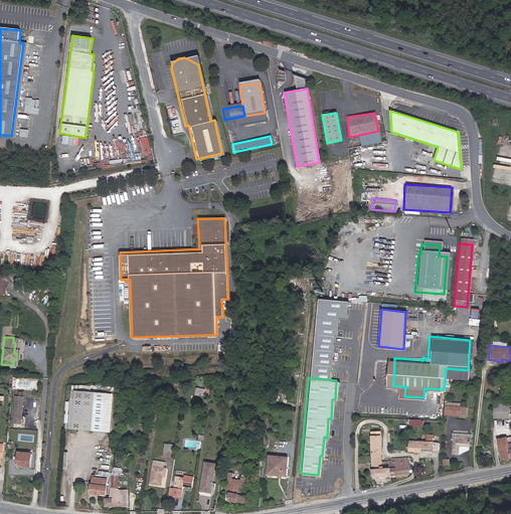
[(392,385),(393,380),(382,380),(381,389),(390,390),(390,388),(393,388),(393,390),(400,390),(400,386),(392,385)]
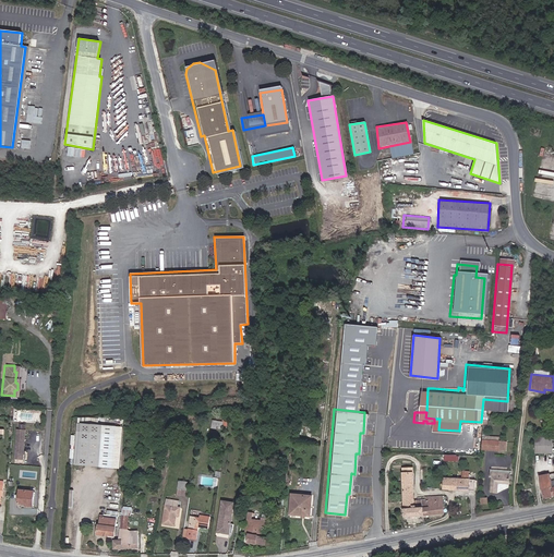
[(113,468),(117,427),(98,425),(98,419),(89,419),(79,419),(75,465),(113,468)]
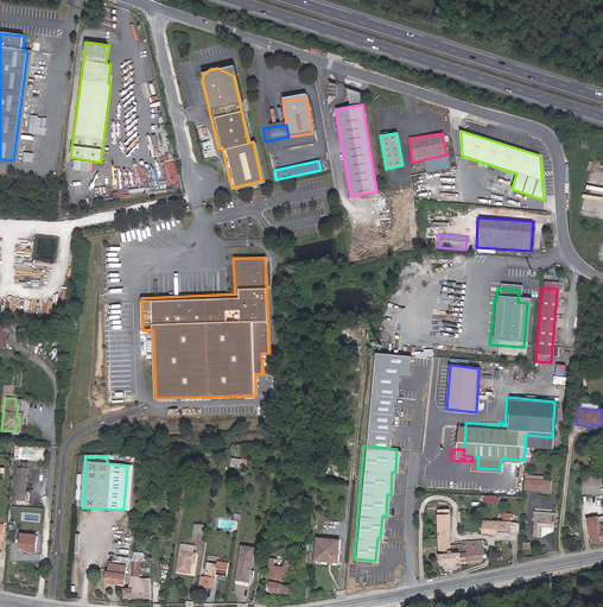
[(592,481),(602,480),(601,463),(591,465),(592,481)]
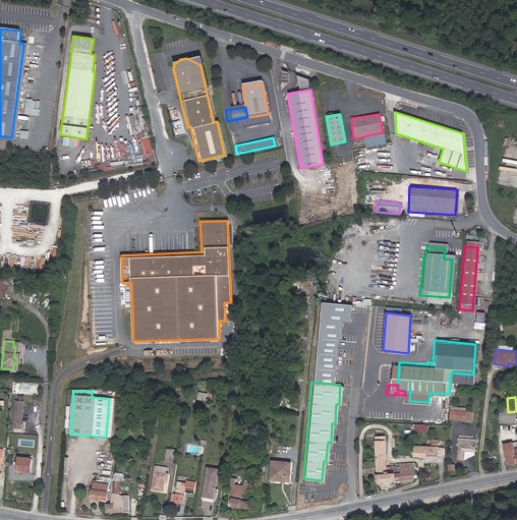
[(502,413),(508,412),(507,398),(500,399),(502,413)]
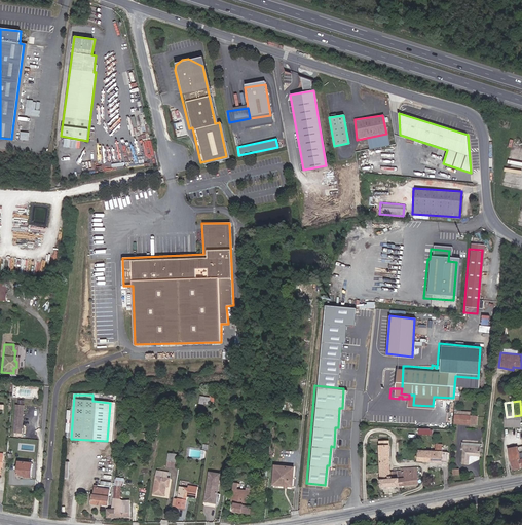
[(23,405),(14,404),(11,432),(21,433),(23,405)]
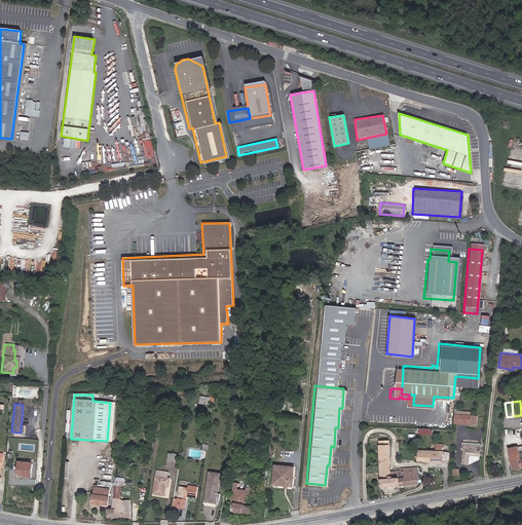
[(477,415),(453,414),(452,424),(476,426),(477,415)]
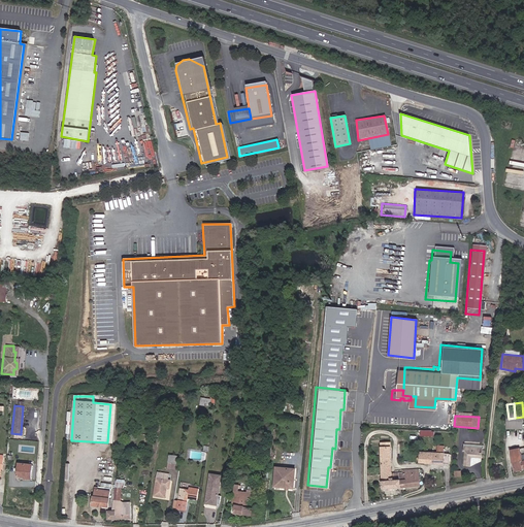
[(481,443),(462,441),(461,452),(462,452),(461,466),(468,466),(469,457),(480,458),(481,443)]
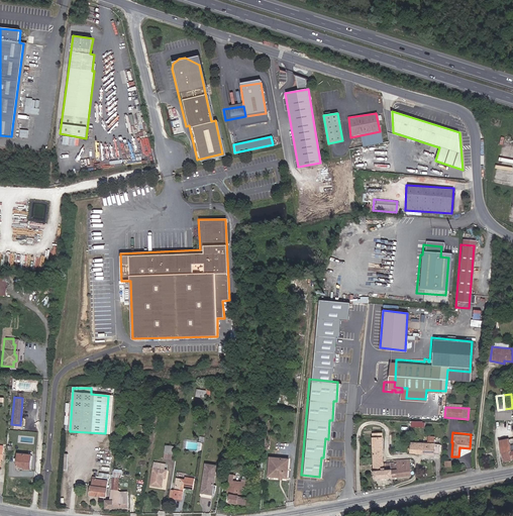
[(426,442),(409,442),(409,452),(433,454),(433,435),(426,435),(426,442)]
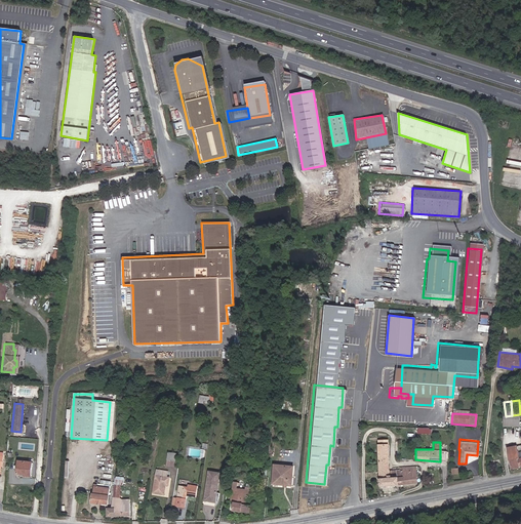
[(520,442),(502,446),(506,460),(507,470),(520,466),(520,442)]
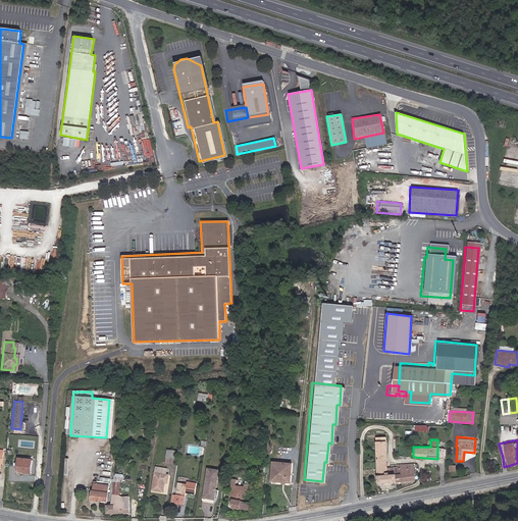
[(32,459),(16,458),(15,471),(22,472),(22,474),(31,474),(32,459)]
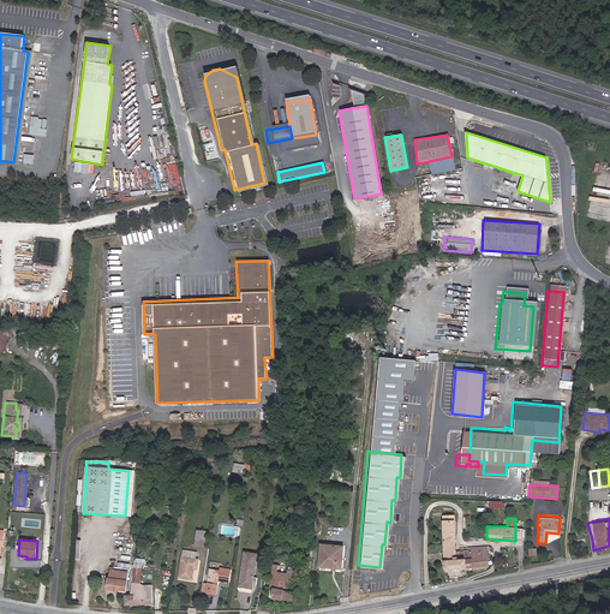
[(464,559),(443,560),(443,570),(486,566),(484,544),(465,546),(465,549),(455,550),(455,556),(464,554),(464,559)]
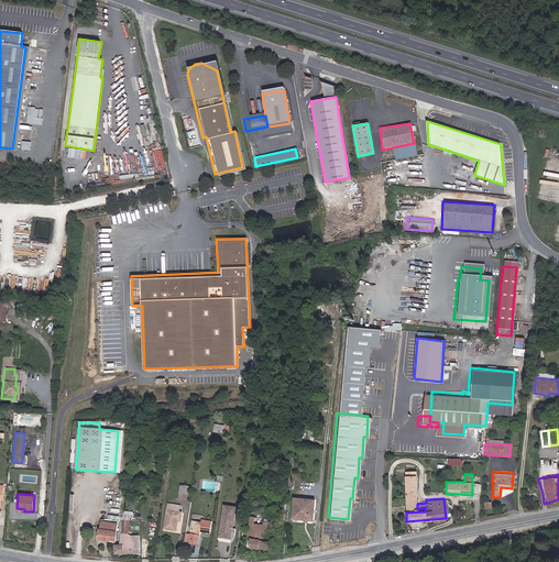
[(311,500),(289,499),(288,517),(296,518),(296,520),(300,521),(302,521),(302,520),(304,520),(304,521),(309,521),(311,500)]
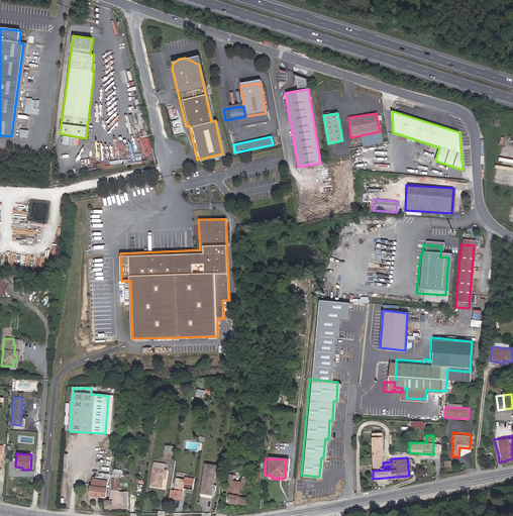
[(164,463),(152,461),(148,487),(160,489),(162,478),(165,479),(166,471),(164,470),(164,463)]
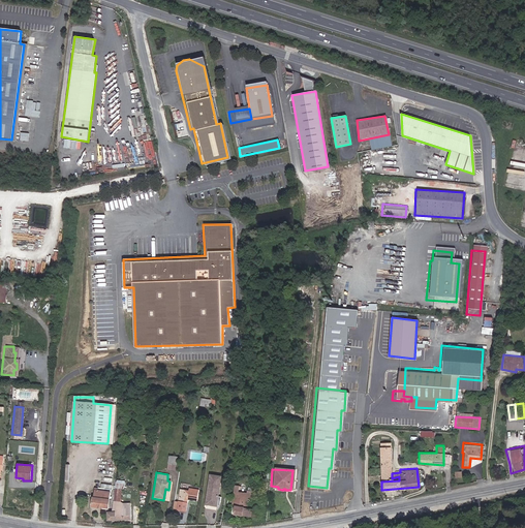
[(202,504),(212,505),(215,480),(206,479),(205,479),(202,504)]
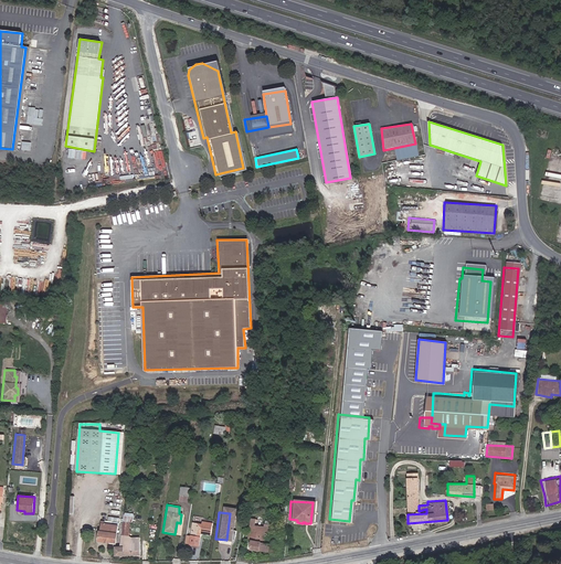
[(117,524),(99,521),(97,542),(115,544),(117,524)]
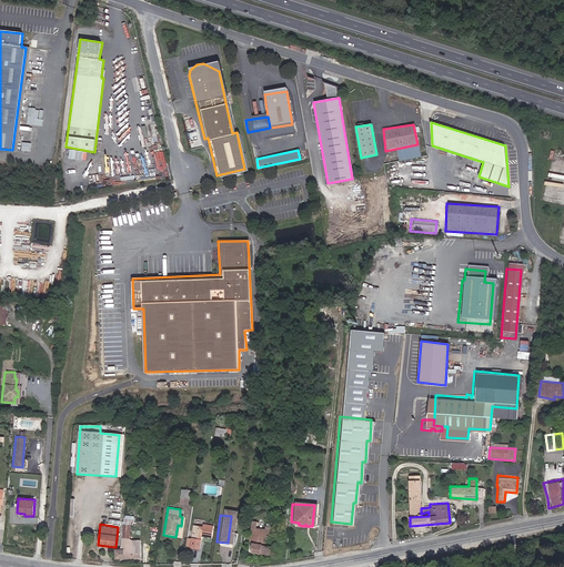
[(201,526),(191,525),(189,547),(199,549),(201,536),(211,538),(212,525),(201,524),(201,526)]
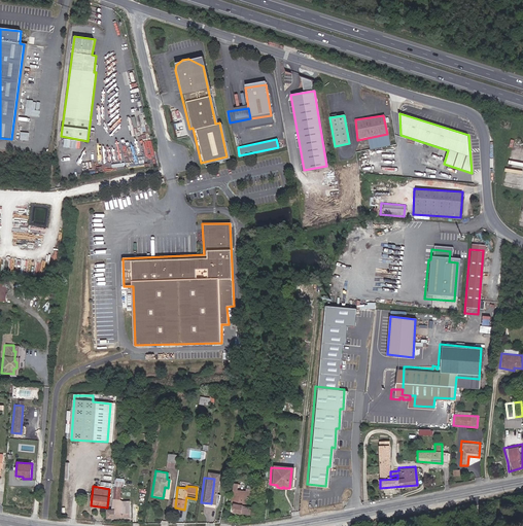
[(240,503),(244,503),(246,490),(230,488),(230,490),(241,491),(240,503)]
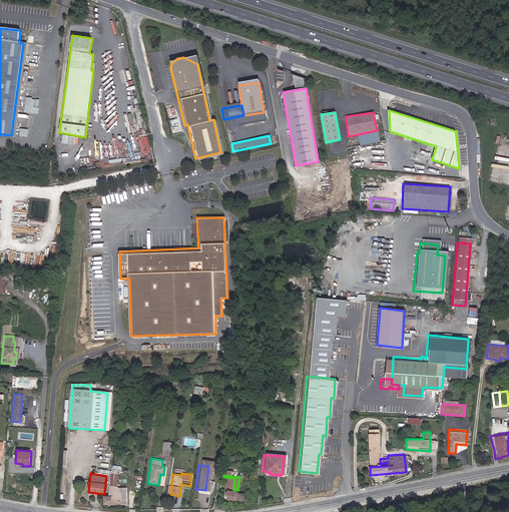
[(234,478),(223,477),(222,485),(220,485),(220,488),(224,489),(223,497),(247,500),(248,492),(237,490),(233,490),(234,478)]
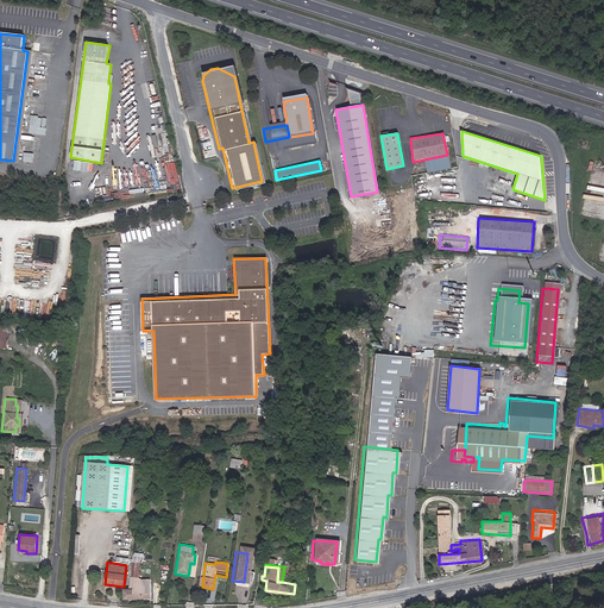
[(140,583),(130,583),(130,590),(124,590),(123,600),(150,599),(150,580),(140,578),(140,583)]
